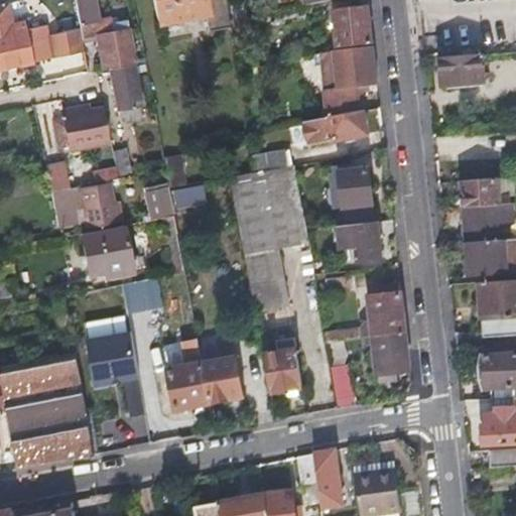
[(73,0),(80,30),(94,26),(97,39),(101,68),(108,66),(131,61),(134,60),(125,18),(109,21),(108,15),(96,18),(92,0),(73,0)]
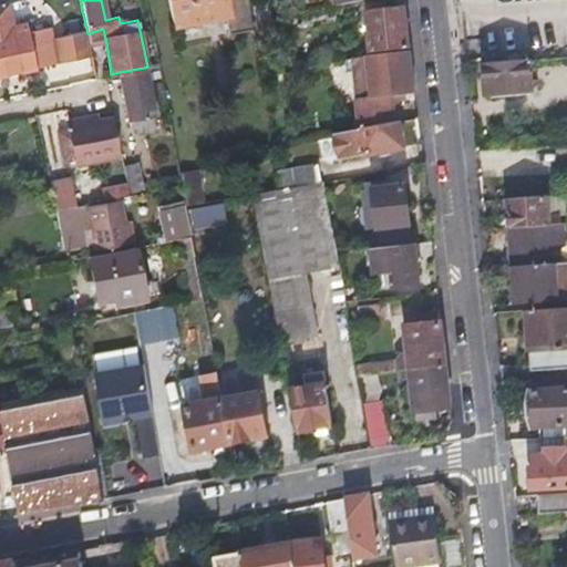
[(167,0),(172,21),(226,12),(229,32),(249,29),(244,0),(167,0)]
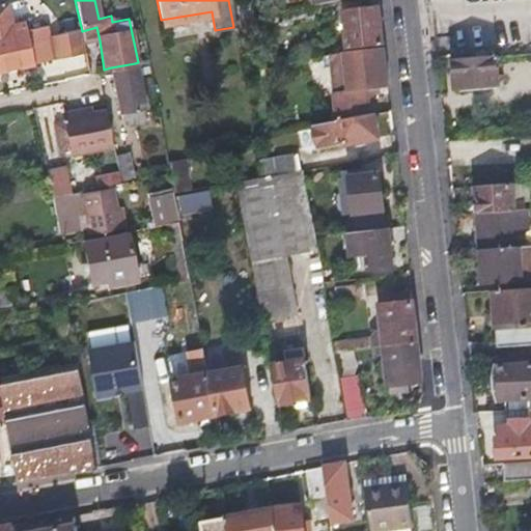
[(44,24),(34,27),(25,29),(23,21),(9,24),(5,1),(0,2),(0,67),(50,57),(44,24)]
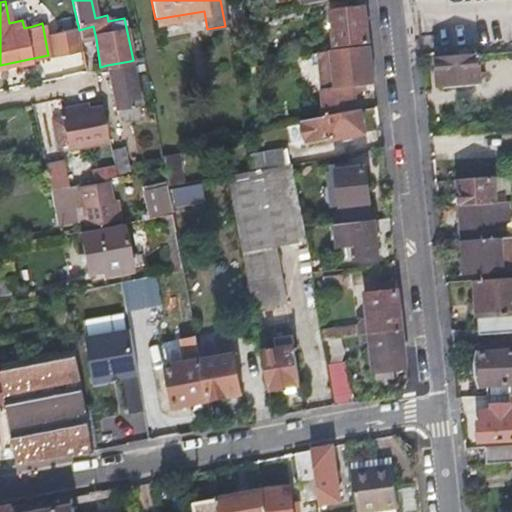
[(333,45),(351,43),(369,41),(365,5),(329,9),(333,45)]
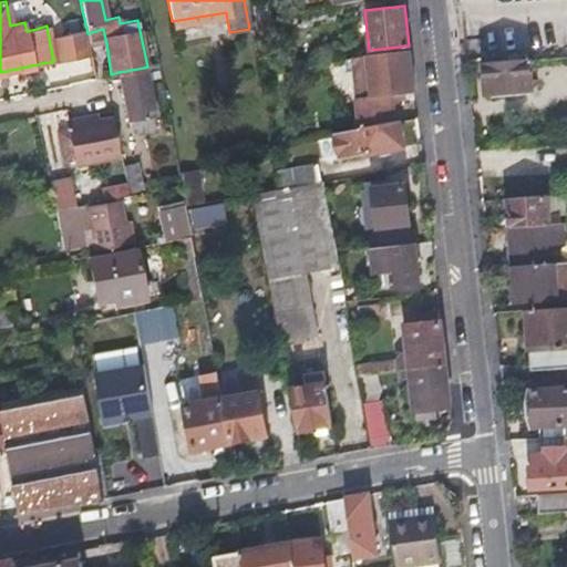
[(95,78),(93,62),(90,47),(71,52),(78,81),(95,78)]
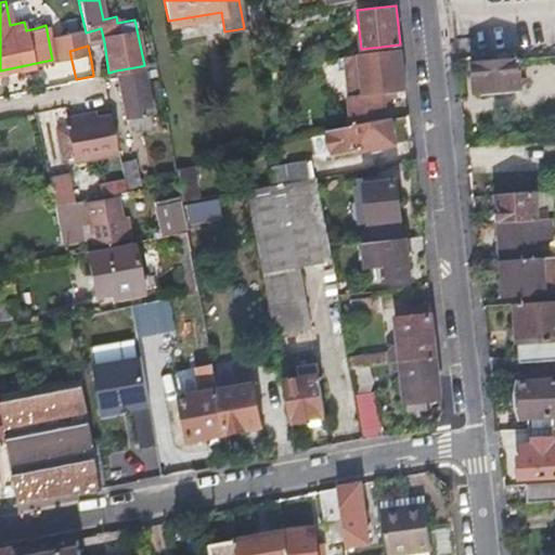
[(364,94),(384,92),(404,89),(400,49),(359,54),(364,94)]
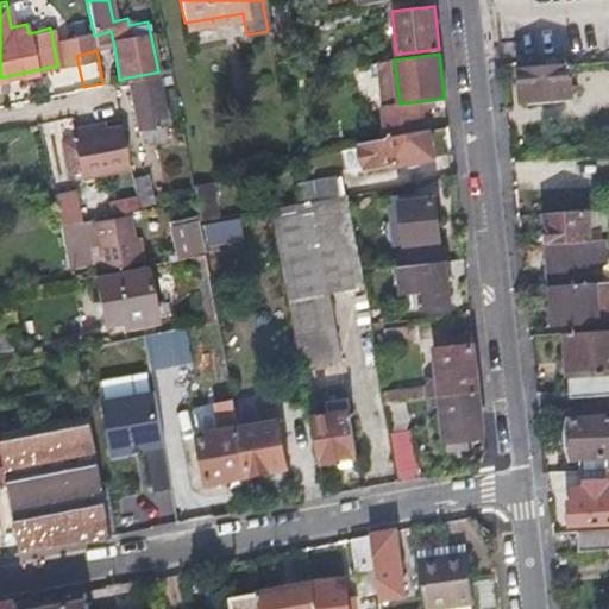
[(525,102),(547,101),(570,100),(567,63),(519,67),(520,93),(523,93),(525,102)]
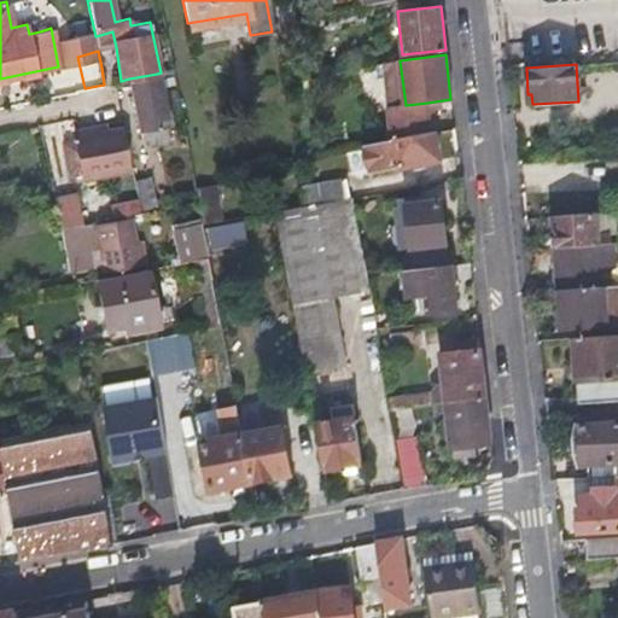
[(371,65),(361,66),(363,75),(372,74),(371,65)]
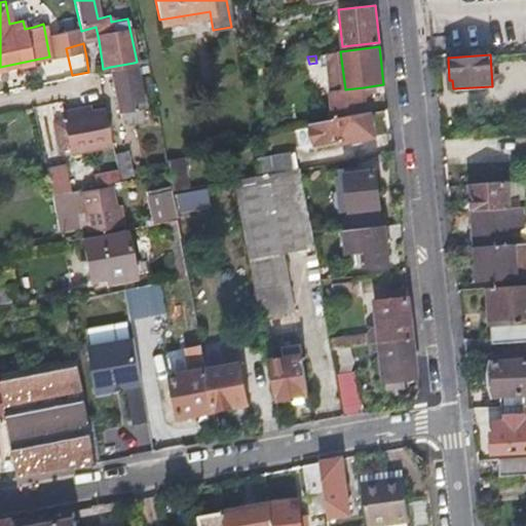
[(144,114),(134,63),(110,67),(120,114),(125,113),(126,118),(144,114)]
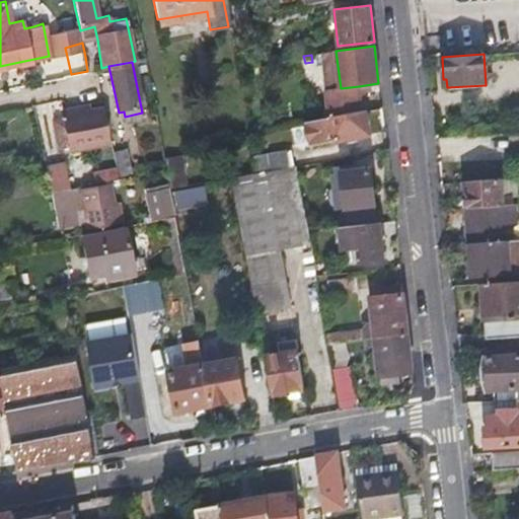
[(53,120),(59,147),(70,145),(71,147),(107,138),(100,106),(88,108),(87,103),(62,109),(64,118),(53,120)]
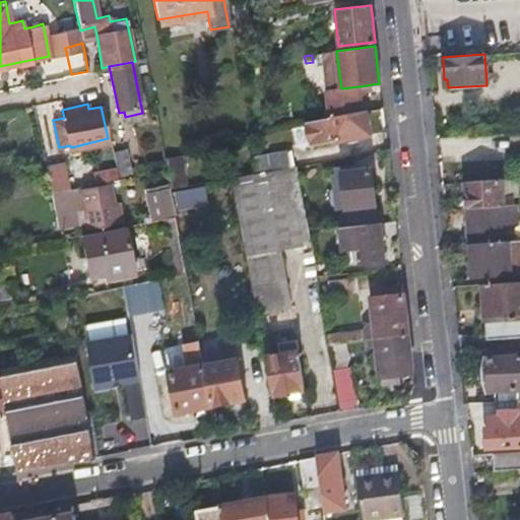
[(307,122),(310,134),(312,145),(370,133),(365,110),(307,122)]
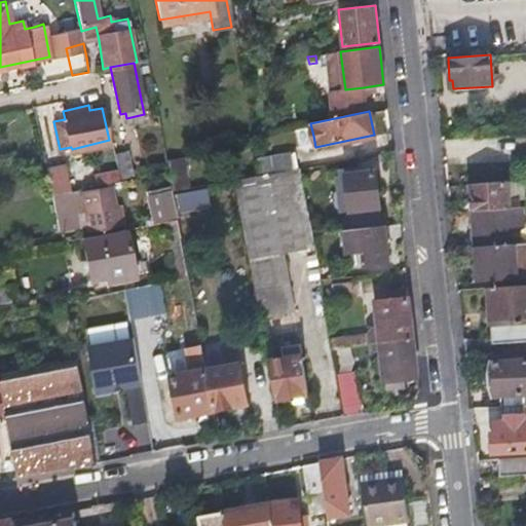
[(126,151),(115,153),(119,168),(121,178),(132,175),(126,151)]
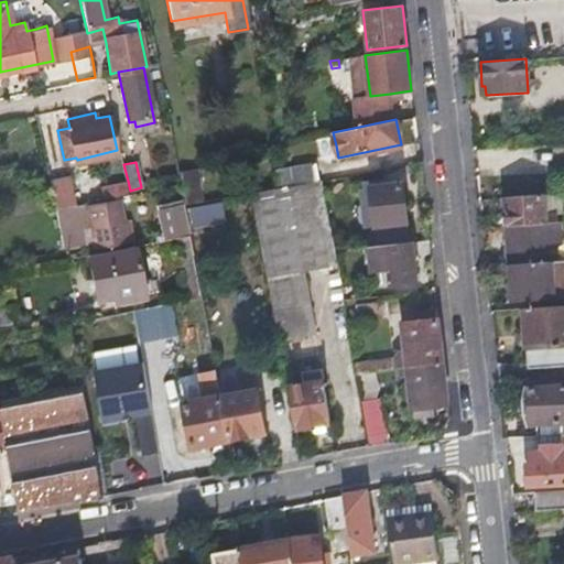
[(305,166),(290,169),(275,172),(278,186),(308,180),(305,166)]
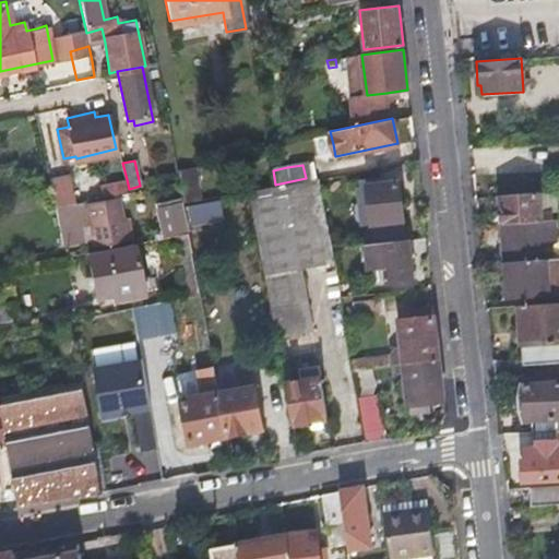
[(69,175),(50,179),(56,206),(73,202),(75,202),(69,175)]
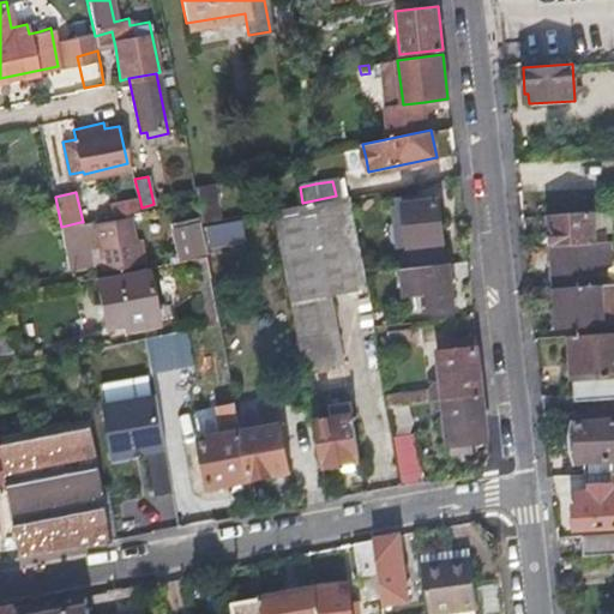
[(302,205),(302,203),(274,208),(305,371),(344,363),(331,294),(367,287),(350,196),(302,205)]
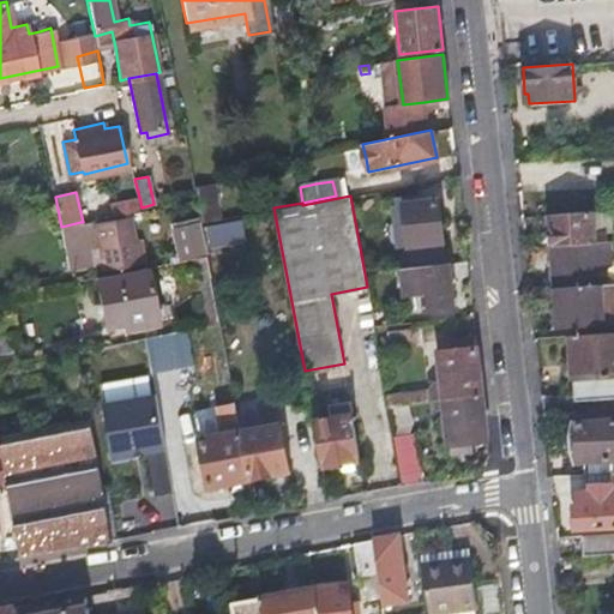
[(446,262),(443,230),(440,199),(413,202),(413,196),(396,197),(398,216),(405,215),(411,266),(443,262),(446,262)]
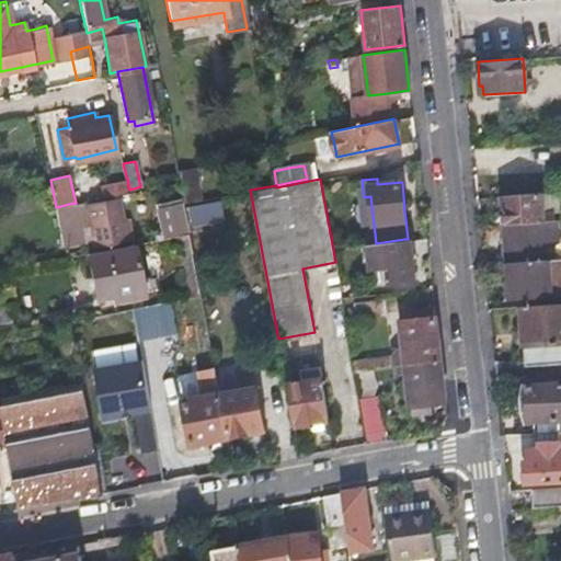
[(100,198),(111,196),(126,193),(130,193),(129,190),(127,180),(96,185),(100,198)]
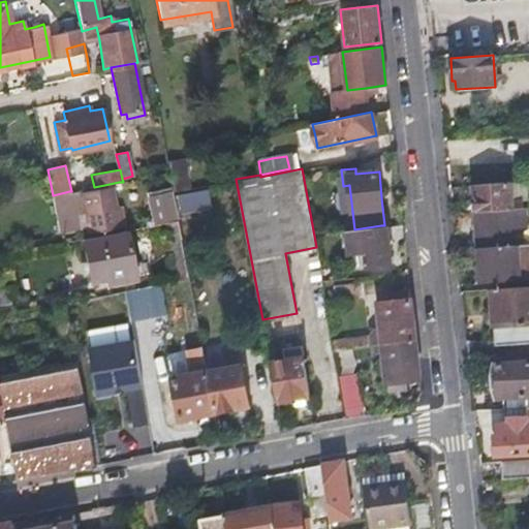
[(471,186),(474,212),(523,209),(522,200),(511,201),(509,183),(471,186)]
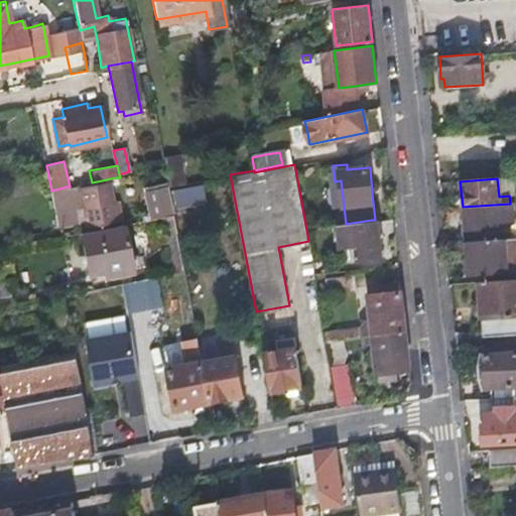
[(86,222),(99,220),(111,218),(119,216),(116,200),(111,201),(108,182),(77,188),(76,185),(70,186),(68,186),(73,207),(82,205),(86,222)]
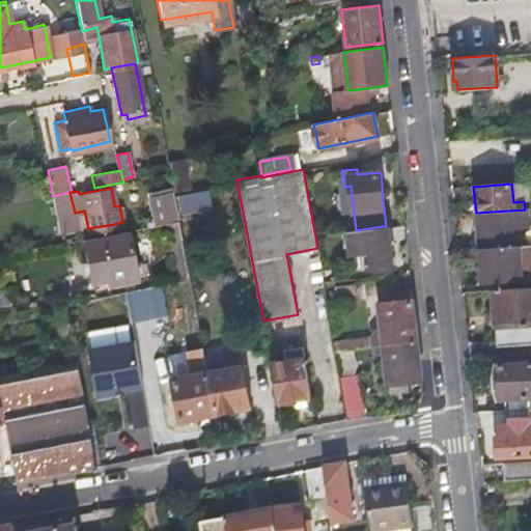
[(53,196),(56,208),(59,222),(61,229),(78,225),(75,213),(70,192),(53,196)]
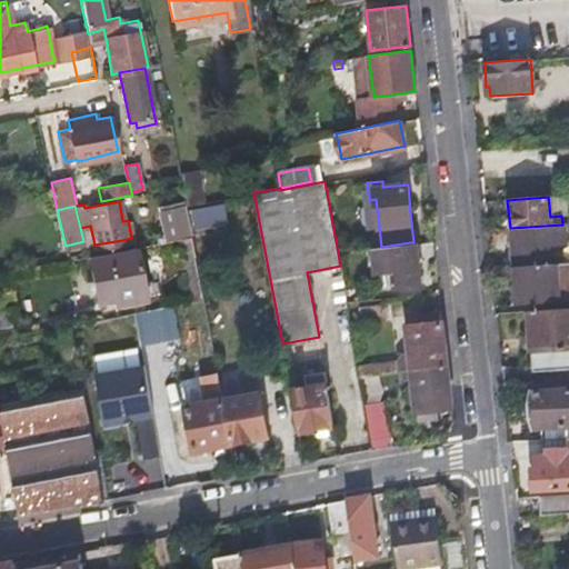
[(176,238),(178,238),(191,235),(187,210),(170,213),(176,238)]
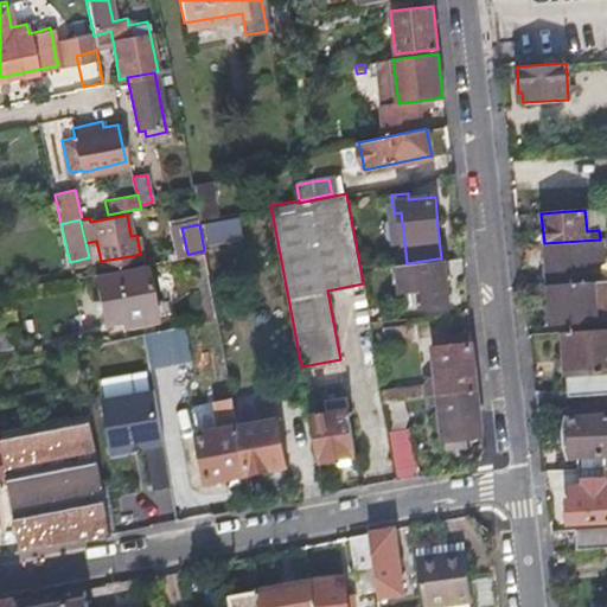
[(544,243),(548,282),(586,281),(583,260),(606,257),(606,238),(600,240),(544,243)]
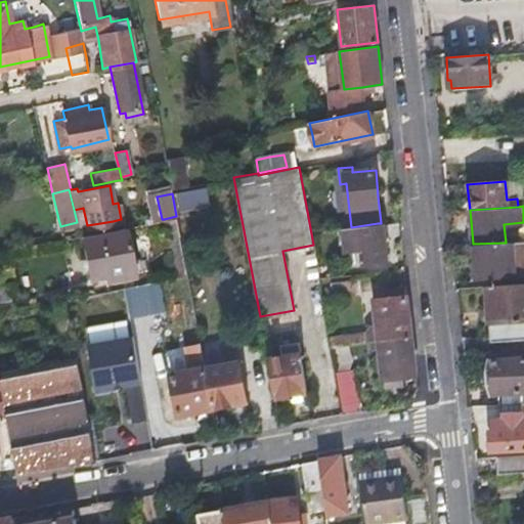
[(176,216),(164,219),(175,275),(187,273),(176,216)]
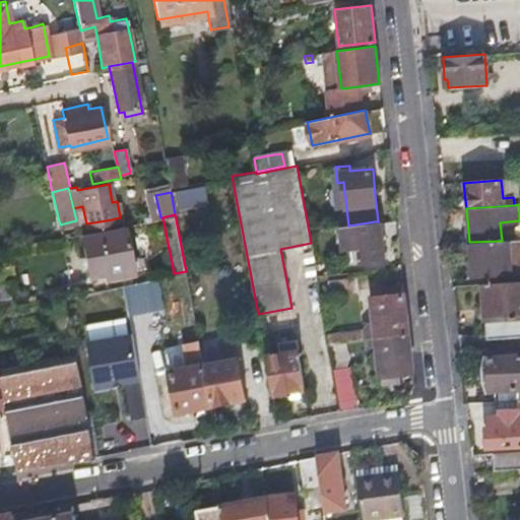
[(375,221),(348,225),(340,226),(342,242),(358,240),(362,262),(385,259),(382,239),(378,239),(375,221)]
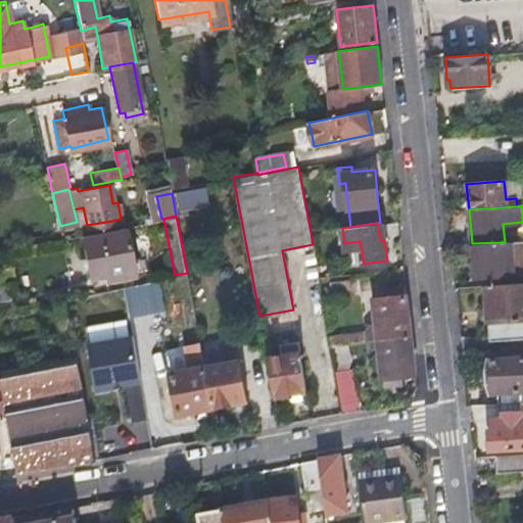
[(120,276),(121,281),(121,286),(136,283),(125,226),(81,235),(89,276),(107,272),(108,278),(120,276)]
